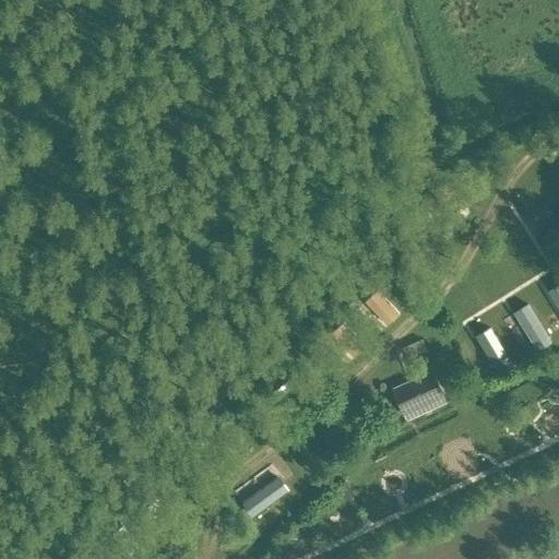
[(558,268),(522,290),(554,343),(558,340),(558,268)]
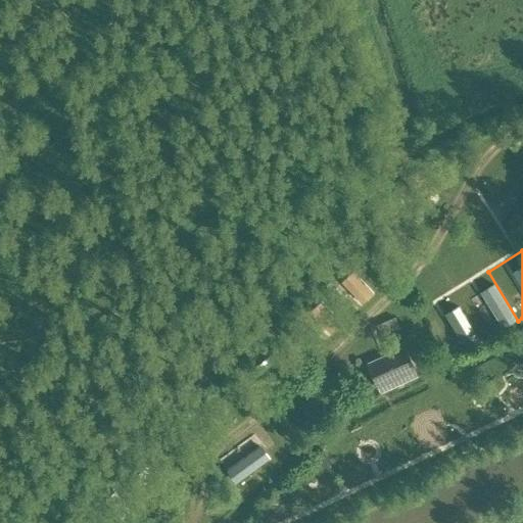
[(343,257),(314,285),(348,322),(379,293),(343,257)]
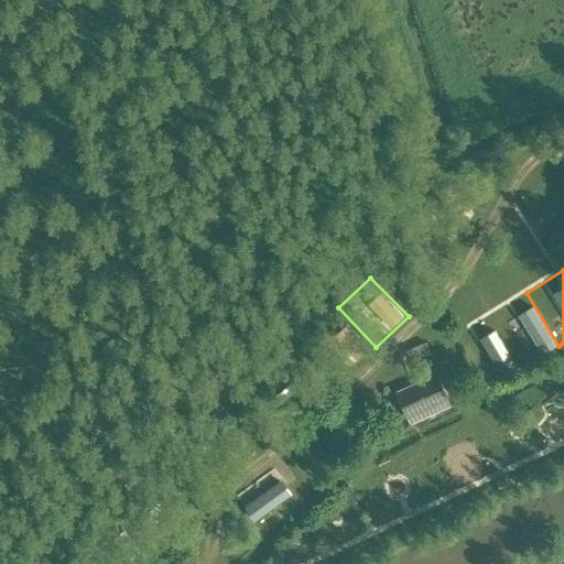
[(527,293),(490,315),(521,368),(559,346),(527,293)]
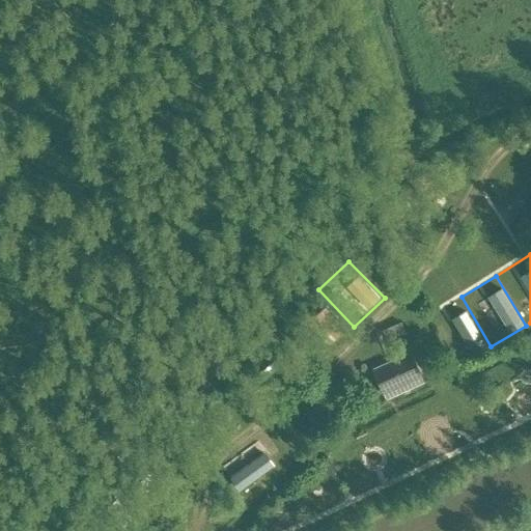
[(462,297),(429,317),(456,366),(491,346),(462,297)]
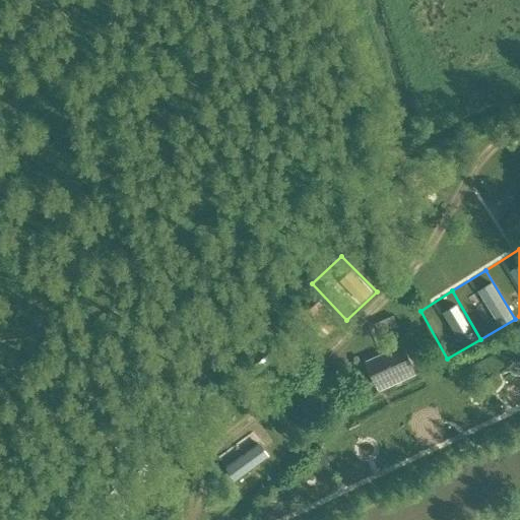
[(412,369),(402,344),(364,361),(375,386),(383,382),(385,388),(401,381),(399,375),(412,369)]
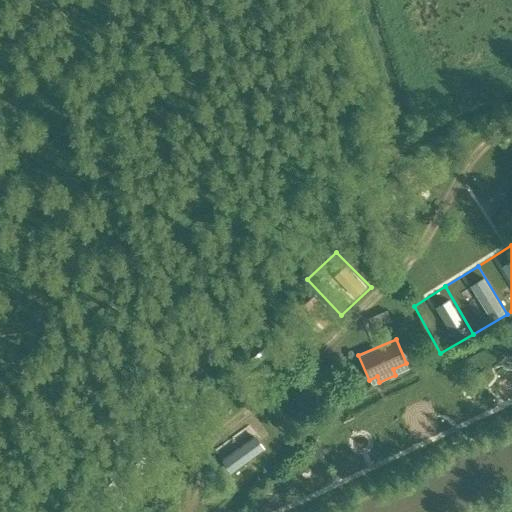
[(260,409),(213,450),(236,482),(286,442),(260,409)]
